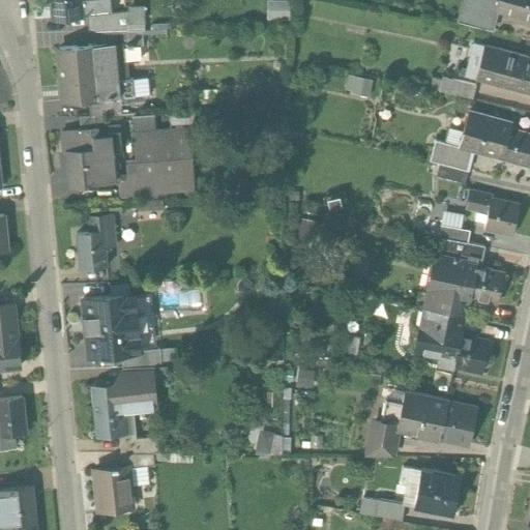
[(52,0),(54,20),(93,16),(112,13),(110,0),(52,0)]
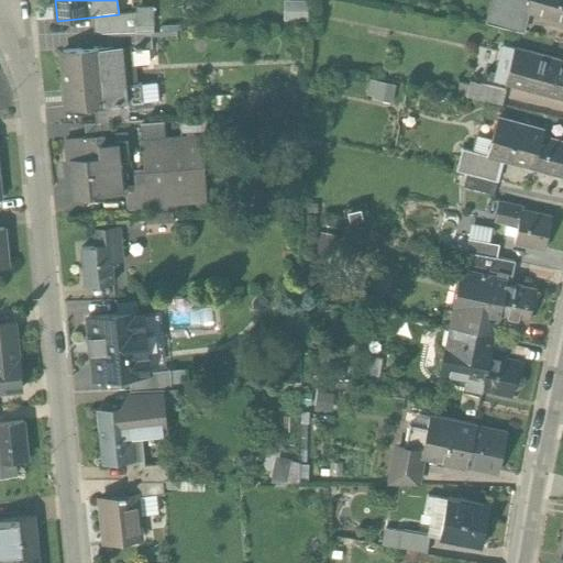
[(288,0),(288,17),(311,17),(311,0),(288,0)]
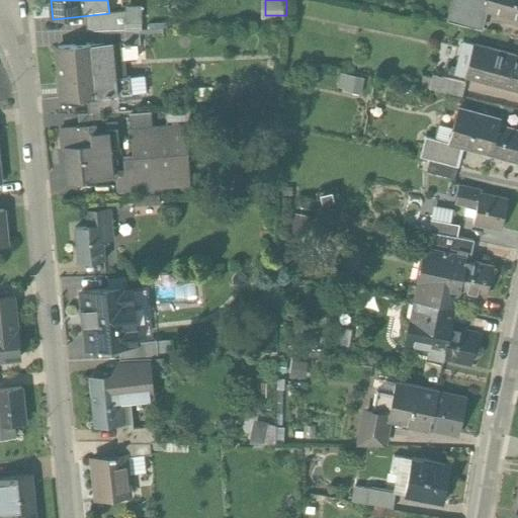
[(517,0),(460,0),(460,2),(453,1),(451,8),(482,16),(484,11),(517,20),(517,0)]
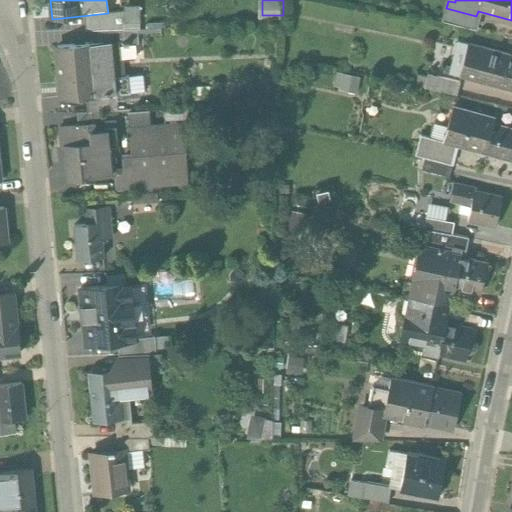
[(476,16),(446,8),(442,22),(473,29),(476,16)]
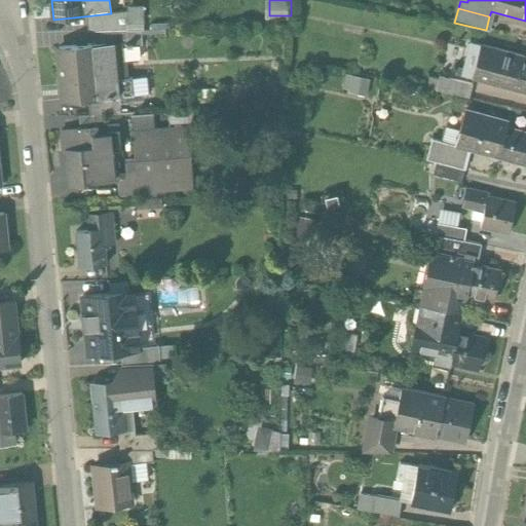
[(111,13),(92,15),(94,31),(96,31),(115,30),(114,13),(111,13)]
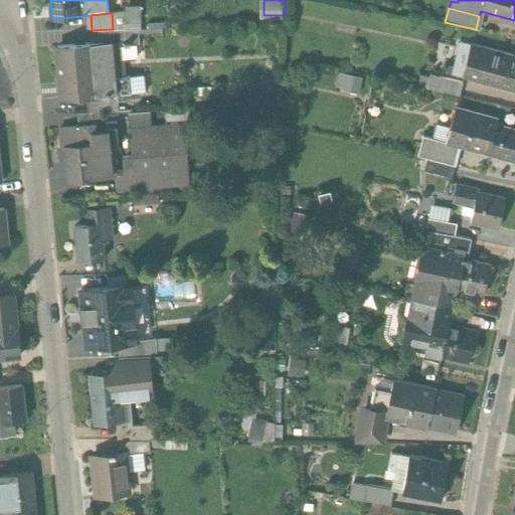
[(113,29),(94,30),(95,43),(105,42),(113,42),(113,44),(122,43),(122,46),(140,45),(138,28),(113,29)]
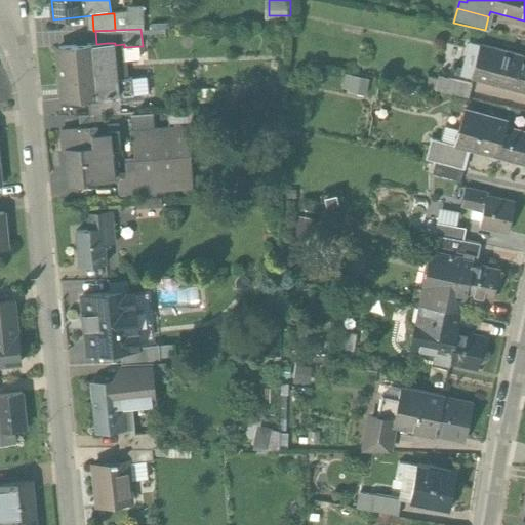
[(96,44),(61,47),(62,65),(59,66),(63,99),(119,94),(117,63),(125,62),(124,47),(124,44),(115,45),(115,43),(107,43),(96,44)]
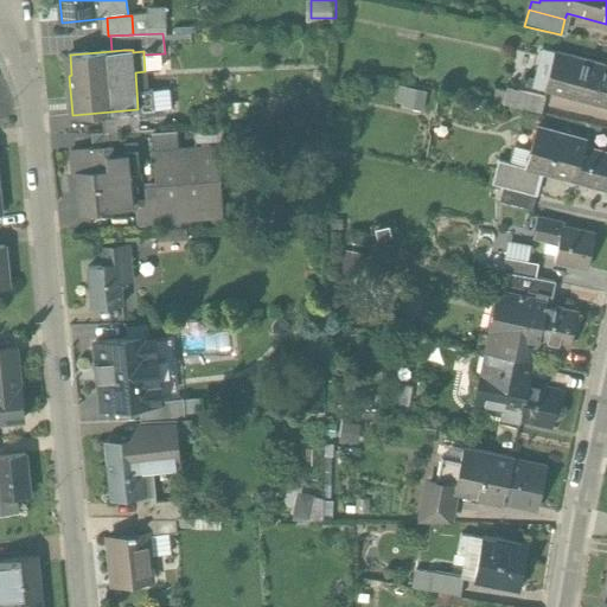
[(606,66),(543,50),(534,88),(606,107),(606,69),(605,69),(606,66)]
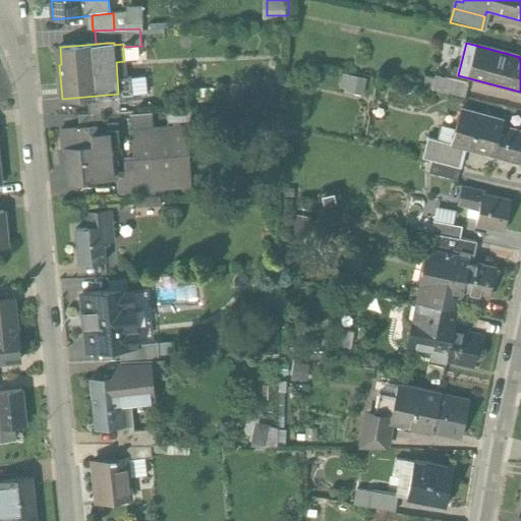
[(346,87),(366,91),(369,77),(348,73),(346,87)]
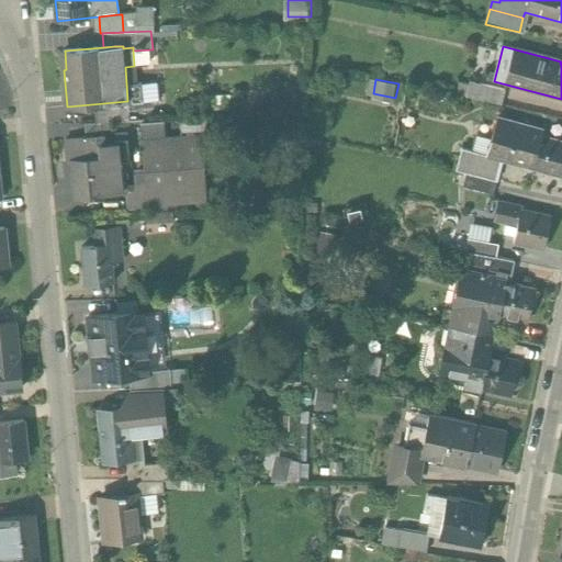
[(504,91),(469,83),(465,97),(501,104),(504,91)]
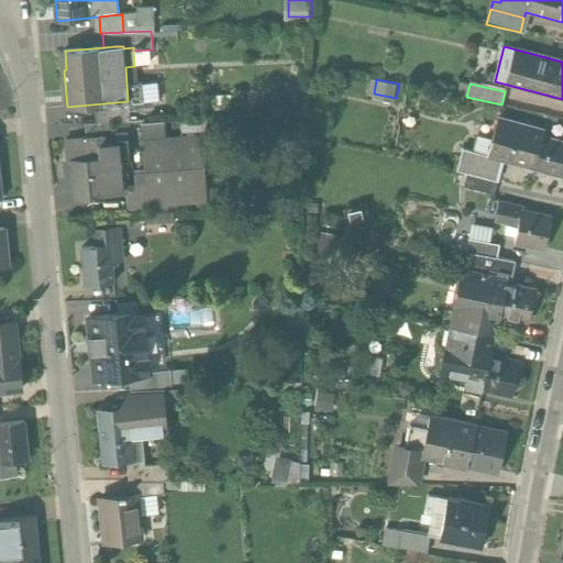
[(129,122),(128,108),(97,108),(97,123),(129,122)]
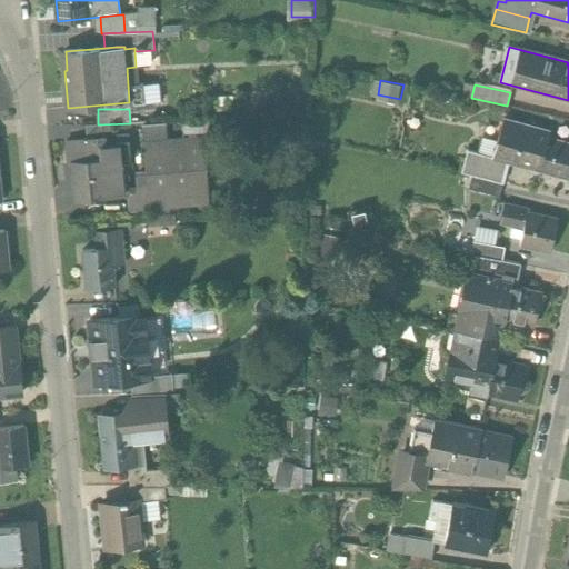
[(522,128),(513,126),(510,136),(519,139),(522,128)]
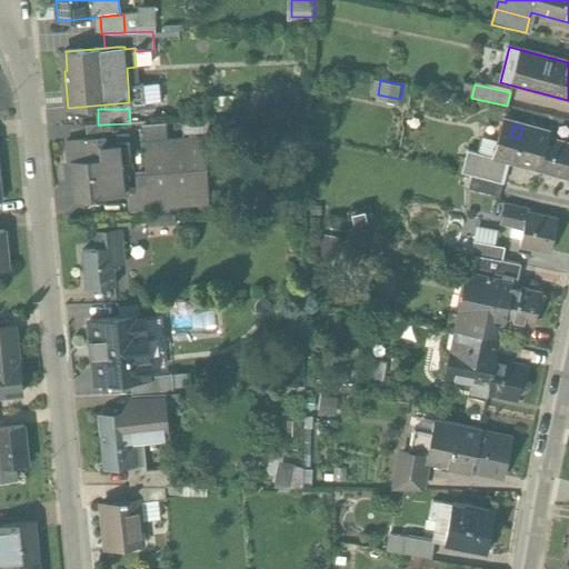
[(546,135),(522,128),(519,139),(517,146),(511,145),(507,161),(566,177),(568,162),(568,143),(545,137),(546,135)]
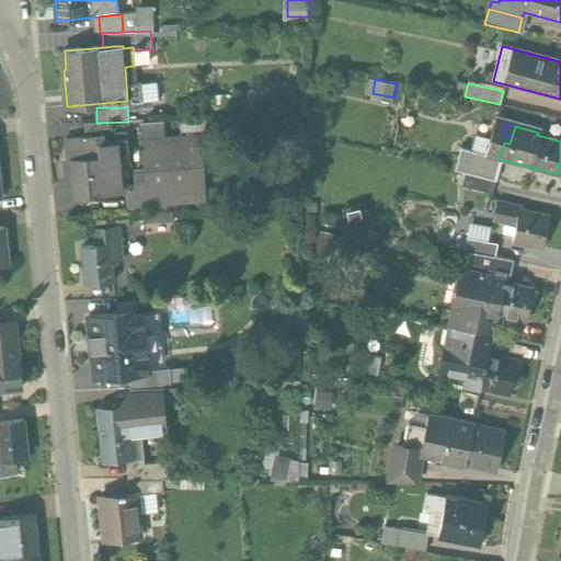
[(116,139),(81,142),(83,159),(71,160),(75,197),(122,192),(116,139)]
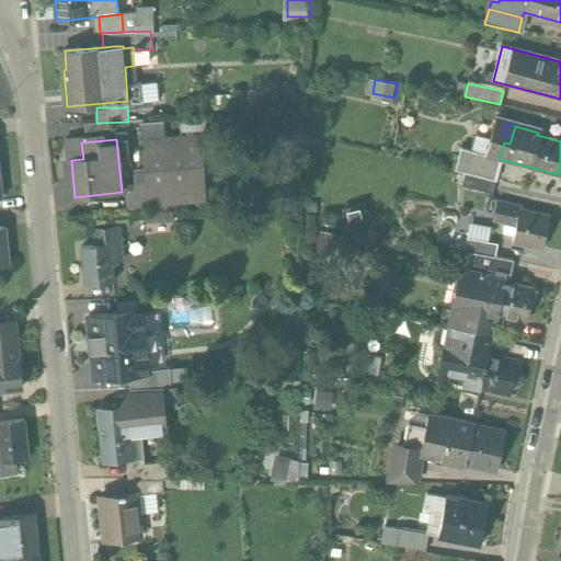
[(186,140),(162,141),(167,185),(169,185),(190,182),(186,140)]
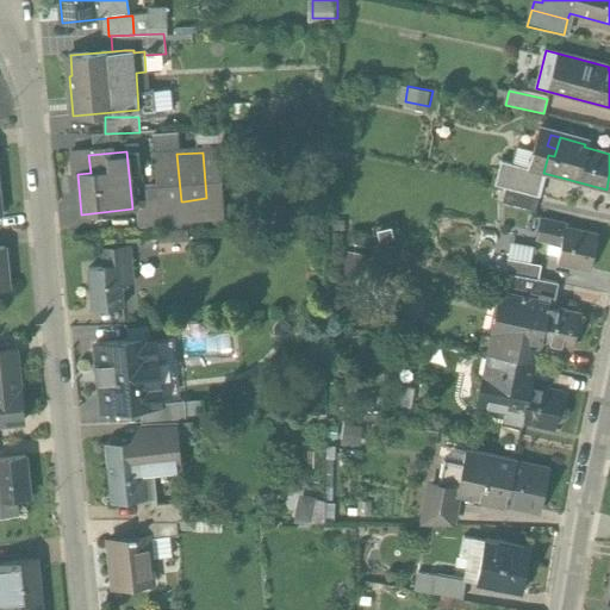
[(542,180),(510,169),(505,186),(537,195),(542,180)]
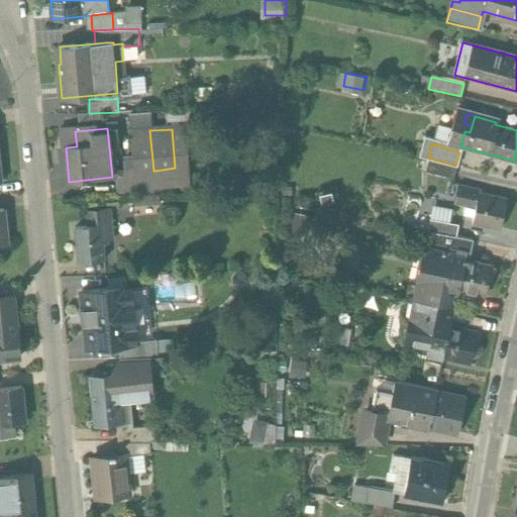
[(153,171),(122,176),(122,189),(157,186),(156,171),(153,171)]
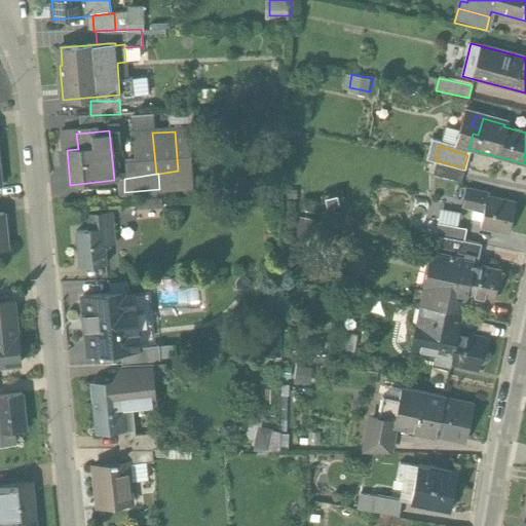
[(489,193),(466,188),(462,208),(483,212),(487,195),(488,196),(489,193)]
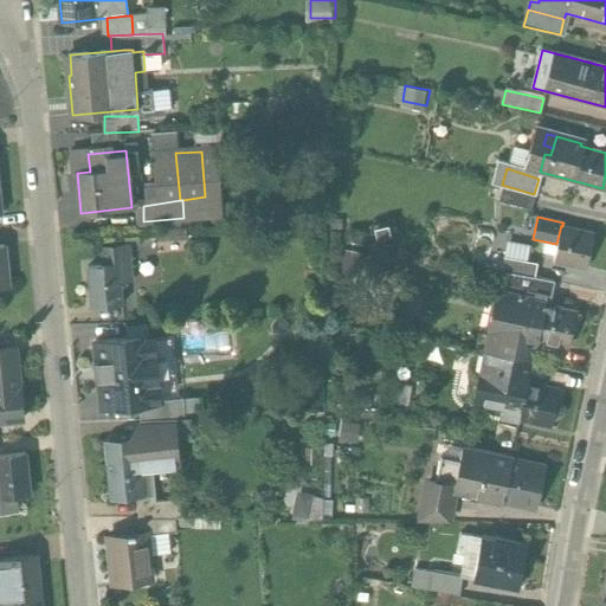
[(562,226),(561,225),(556,244),(553,262),(586,268),(593,232),(562,226)]
